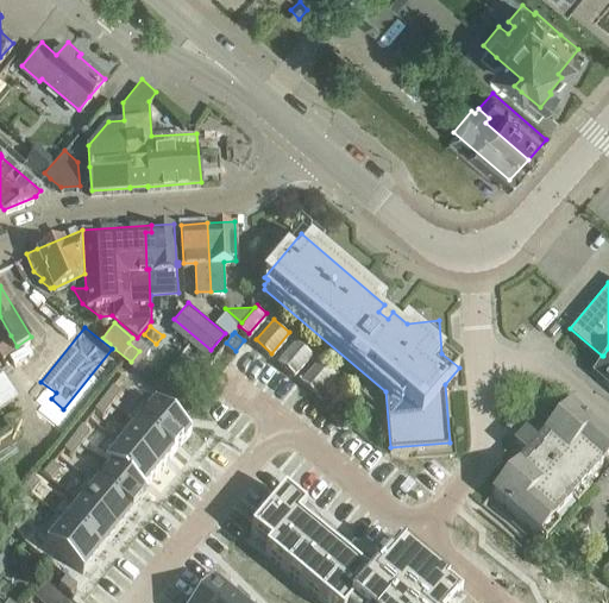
[(11,335),(0,341),(0,349),(2,355),(17,346),(11,335)]
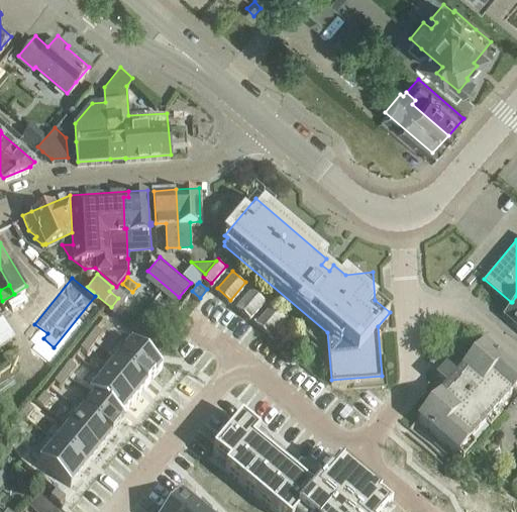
[(236,305),(249,316),(265,298),(251,287),(236,305)]
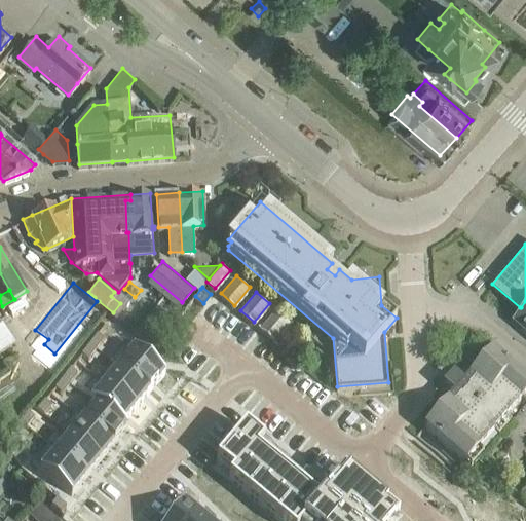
[(521,307),(520,307),(512,318),(525,330),(525,301),(521,307)]
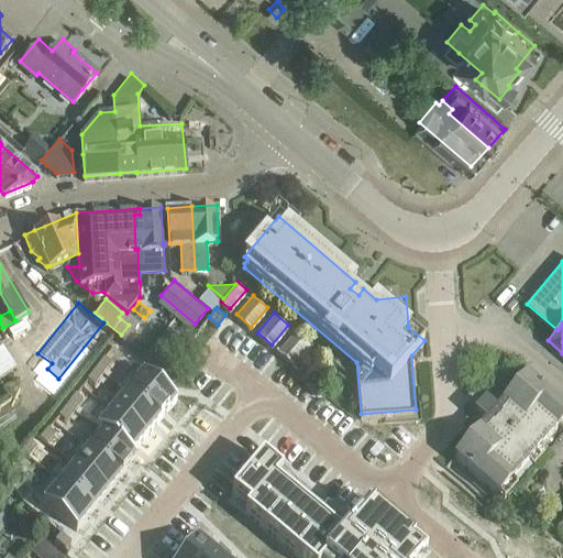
[(168,325),(145,354),(164,369),(187,340),(168,325)]
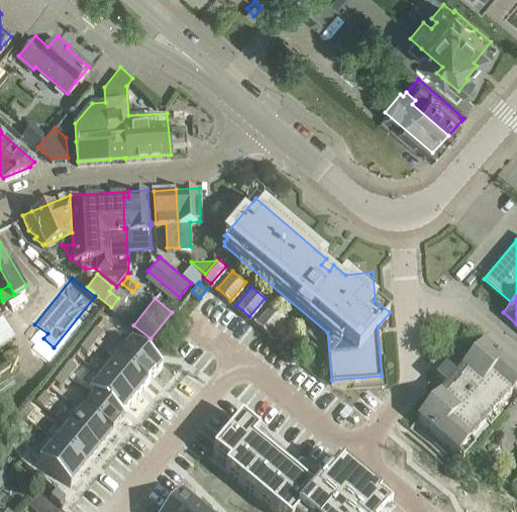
[(255,321),(269,332),(285,315),(272,303),(255,321)]
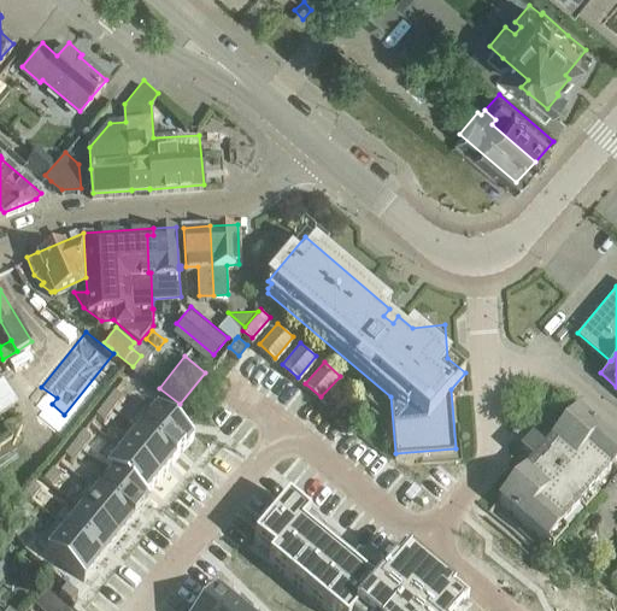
[(115,387),(106,398),(113,404),(123,393),(115,387)]
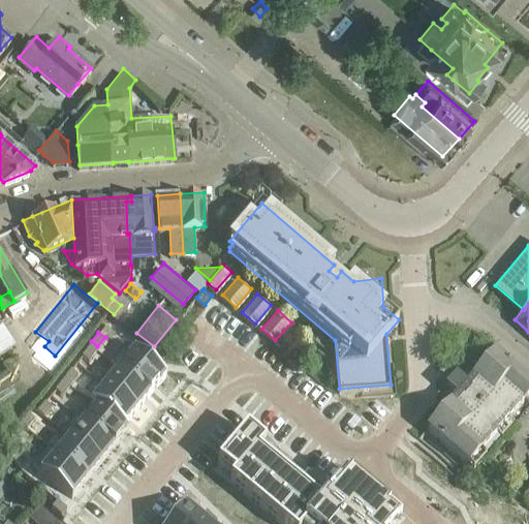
[(127,339),(111,359),(115,362),(151,392),(166,372),(127,339)]
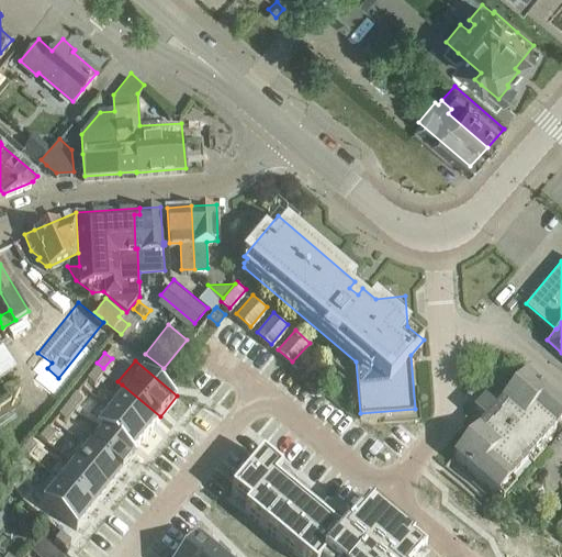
[(97,363),(88,374),(94,379),(103,368),(97,363)]
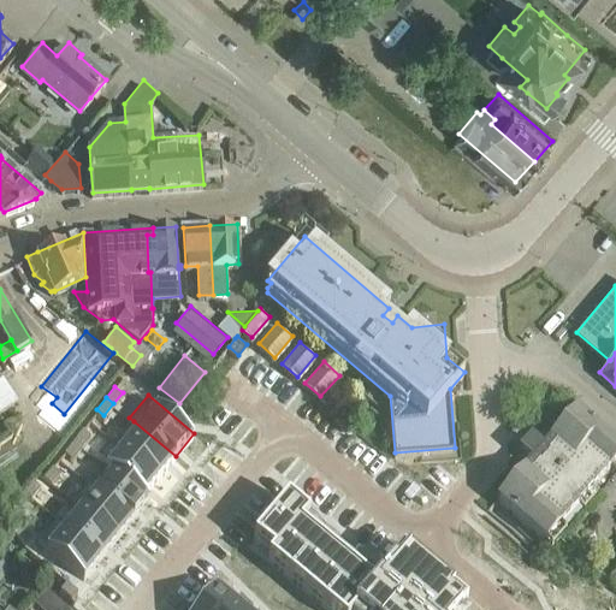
[(498,495),(548,538),(615,457),(615,438),(576,403),(542,444),(531,434),(521,445),(532,455),(498,495)]
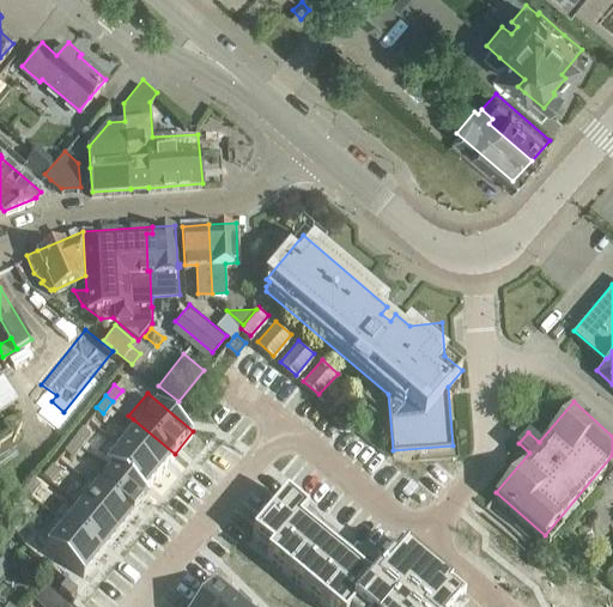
[(133,419),(117,438),(121,442),(122,442),(159,472),(175,454),(133,419)]
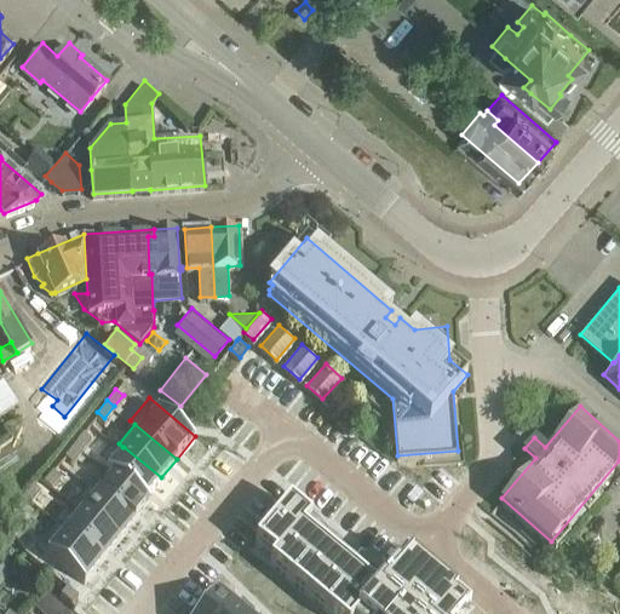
[(85,428),(75,439),(82,445),(92,434),(85,428)]
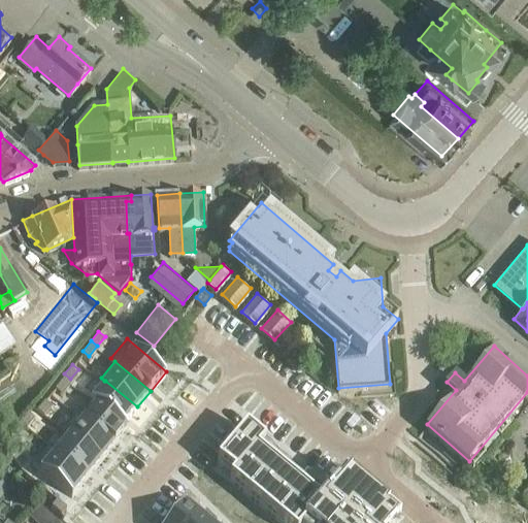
[(64,373),(56,384),(63,389),(70,379),(64,373)]
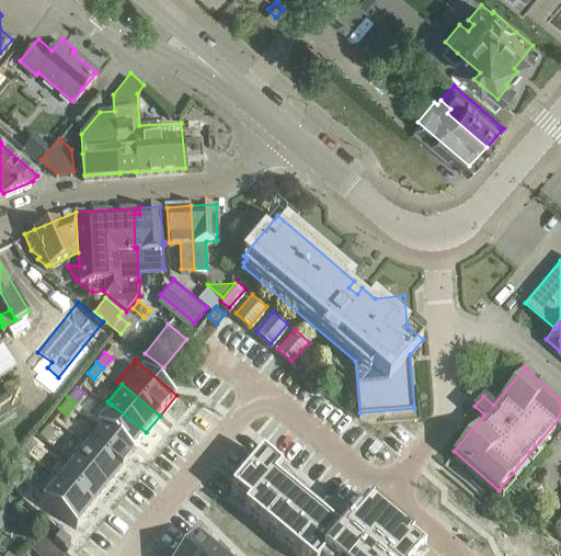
[(111,405),(96,422),(98,422),(99,422),(132,450),(132,449),(146,432),(112,405),(111,405)]
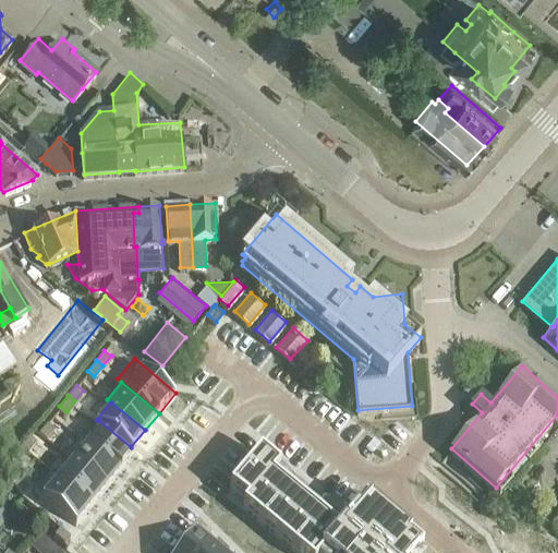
[(40,430),(39,430),(47,435),(56,424),(48,419),(40,430)]
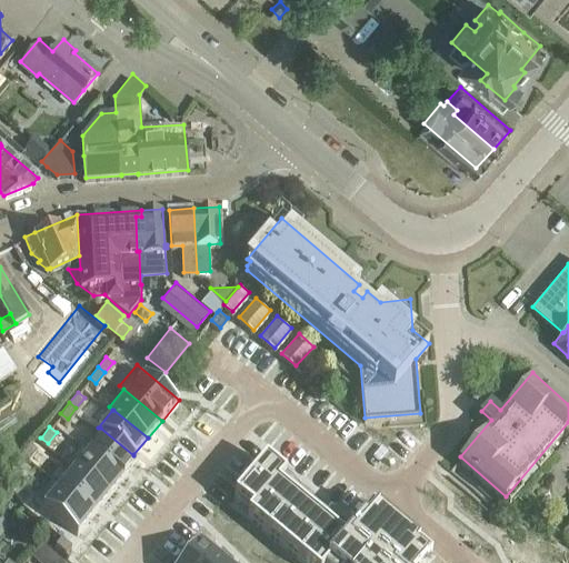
[(86,444),(86,445),(123,476),(139,459),(133,454),(133,455),(100,428),(99,428),(86,444)]
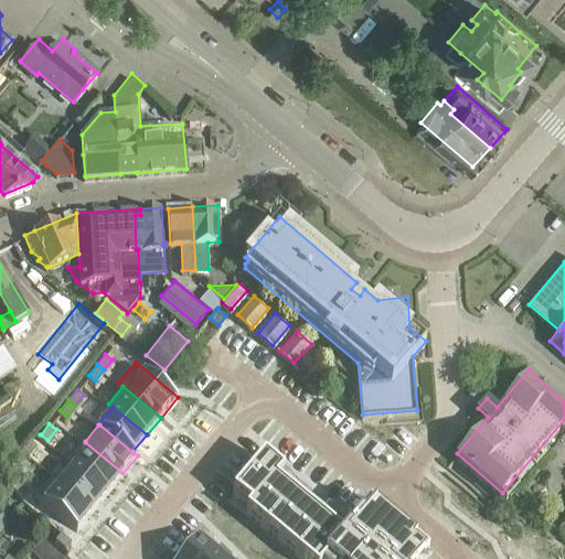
[(30,438),(22,448),(29,454),(38,443),(30,438)]
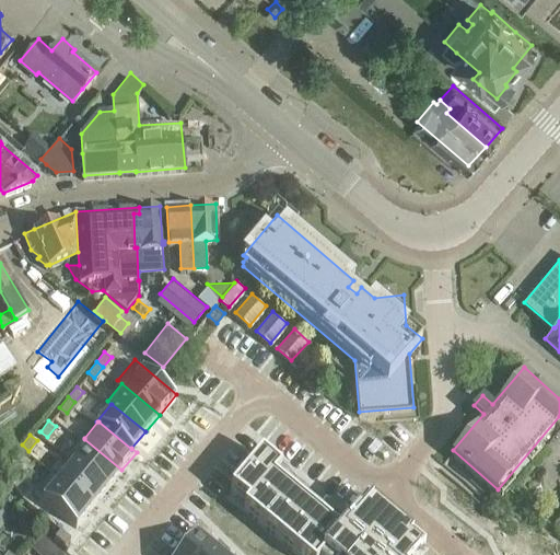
[(80,435),(65,453),(73,460),(107,487),(121,470),(84,439),(84,438),(80,435)]
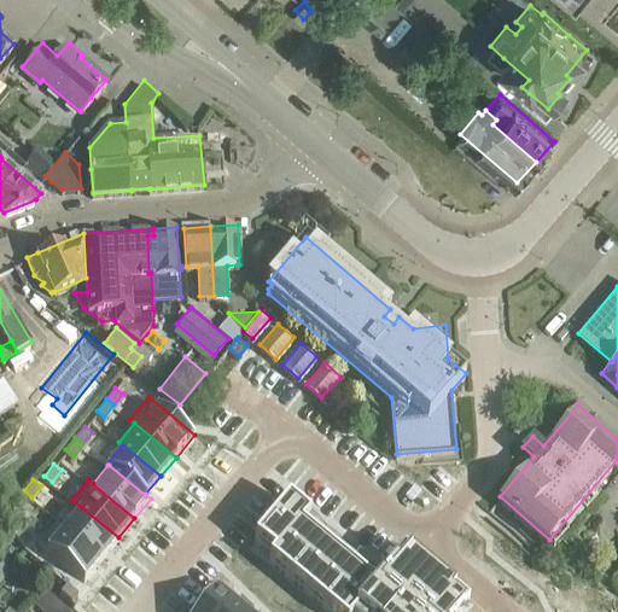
[(263,528),(255,538),(273,554),(268,560),(269,560),(331,611),(460,611),(466,606),(468,604),(432,575),(420,564),(407,553),(404,551),(379,581),(375,586),(303,524),(307,520),(310,516),(289,497),(263,528)]
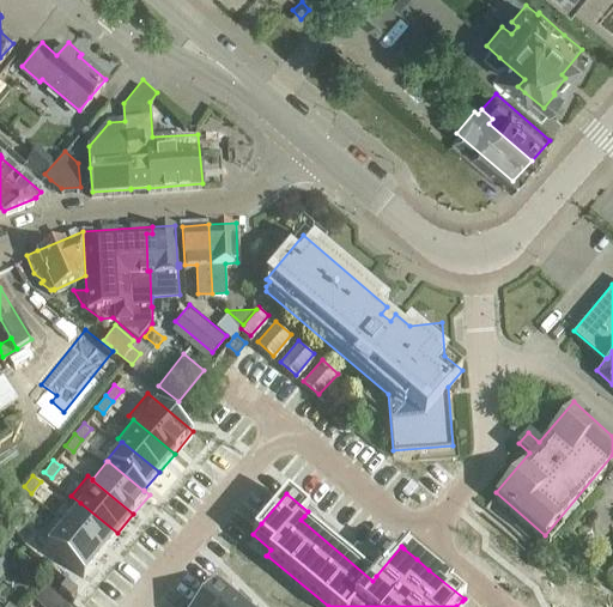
[(66,521),(65,521),(102,552),(117,533),(80,503),(66,521)]
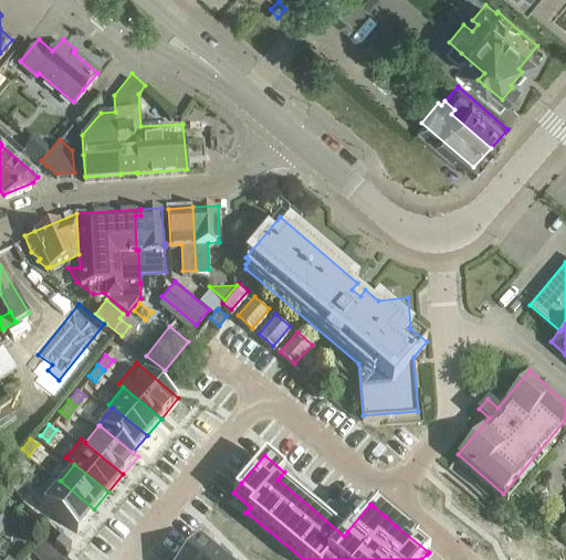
[(52,473),(35,494),(77,529),(94,509),(60,481),(61,481),(52,473)]
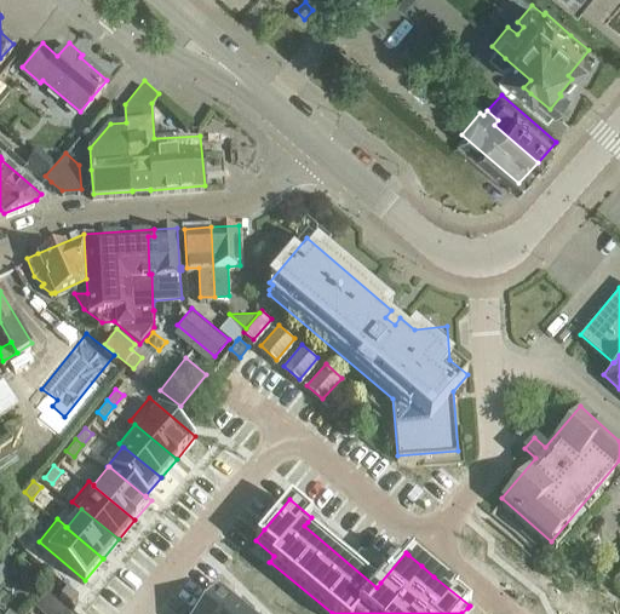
[(0,532),(0,554),(4,556),(17,539),(4,528),(0,532)]
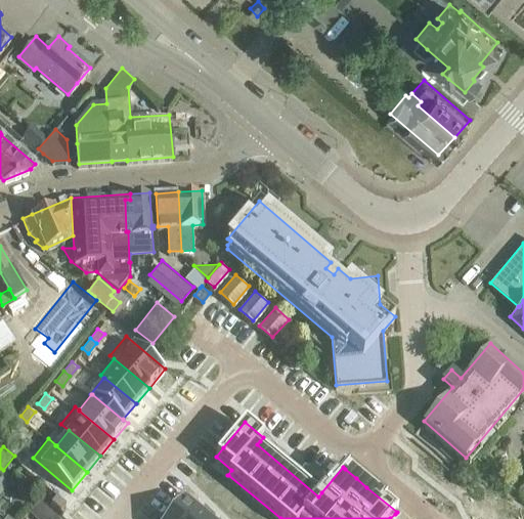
[(57,493),(51,500),(61,508),(67,502),(57,493)]
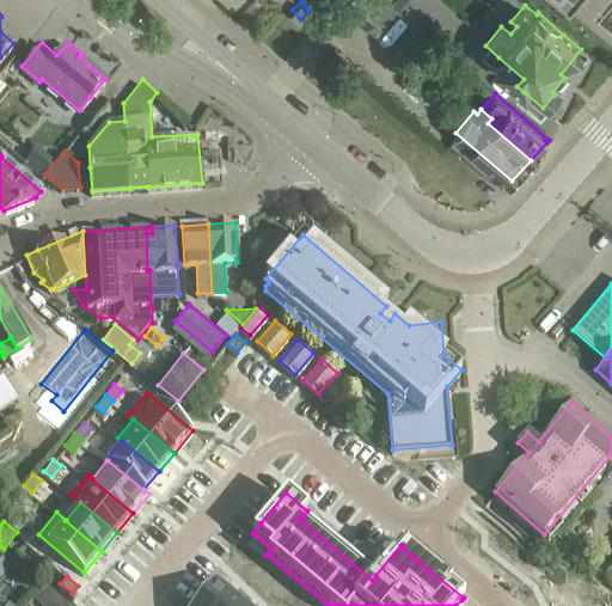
[(215,579),(191,605),(225,605),(234,595),(226,588),(215,579)]
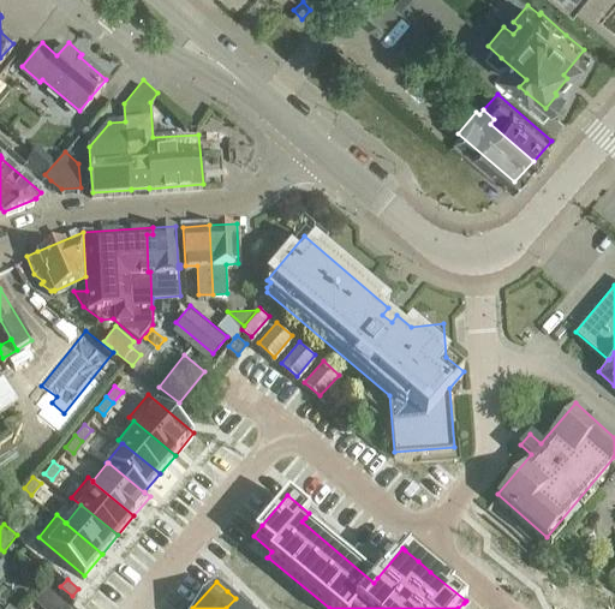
[(47,608),(67,608),(71,604),(45,584),(34,598),(47,608)]
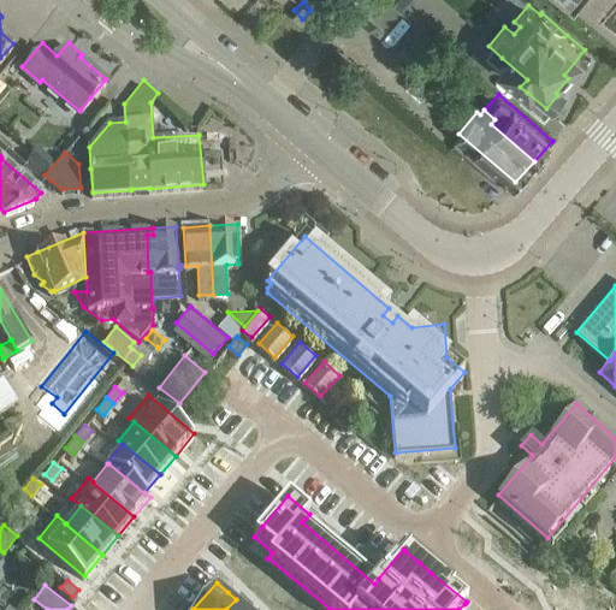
[(248,609),(236,599),(226,609),(248,609)]
